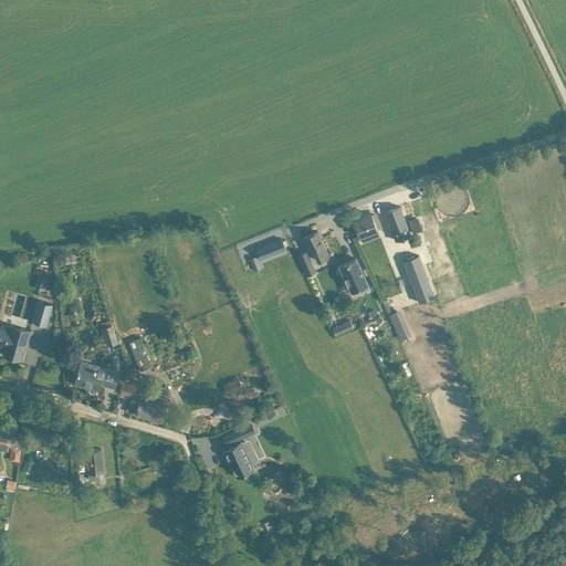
[(400,206),(385,212),(395,239),(410,233),(400,206)]
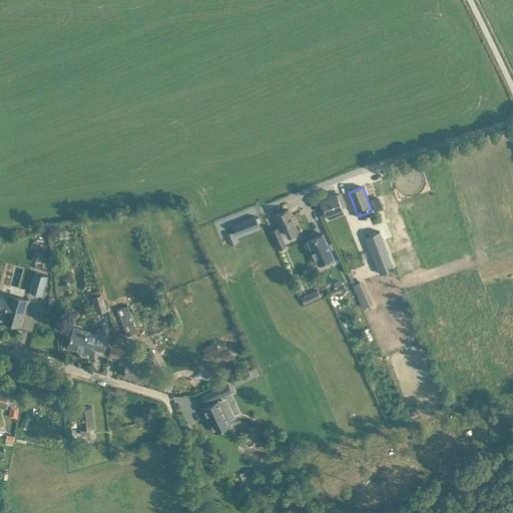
[(337,193),(321,199),(326,213),(346,205),(342,194),(338,196),(337,193)]
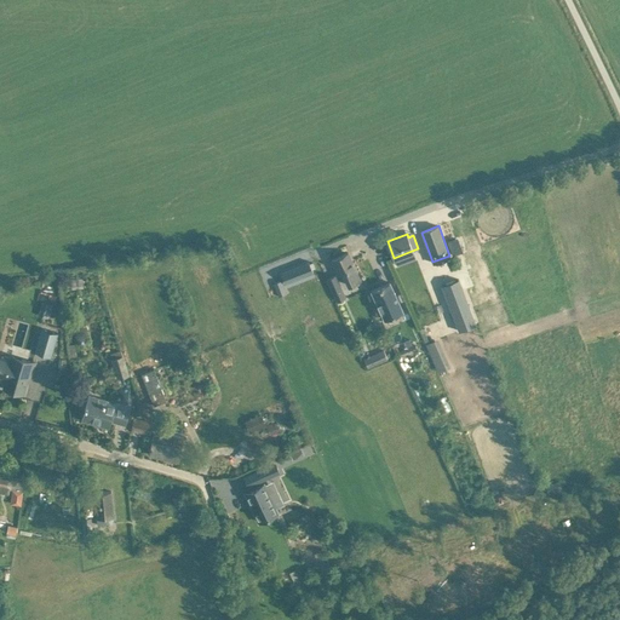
[(455,237),(448,241),(453,256),(460,252),(455,237)]
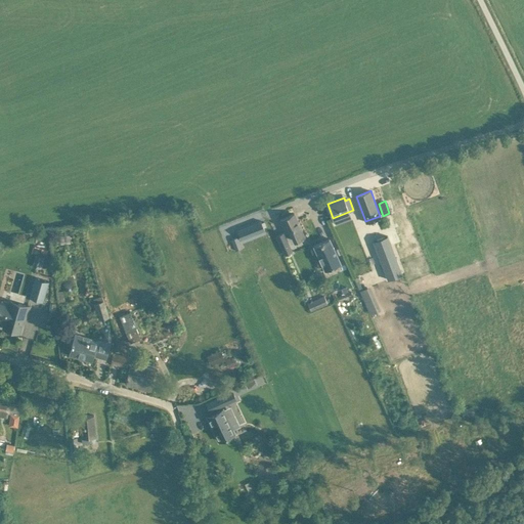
[(294,213),(280,219),(286,231),(290,229),(295,242),(304,236),(294,213)]
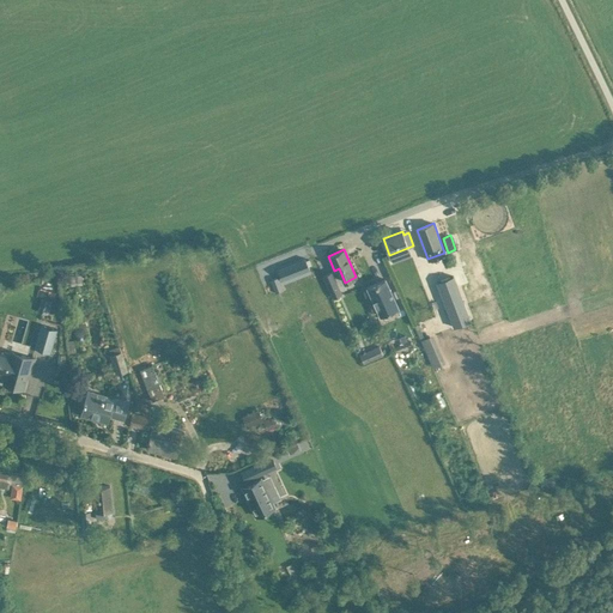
[(305,258),(284,266),(289,278),(296,275),(295,271),(308,266),(305,258)]
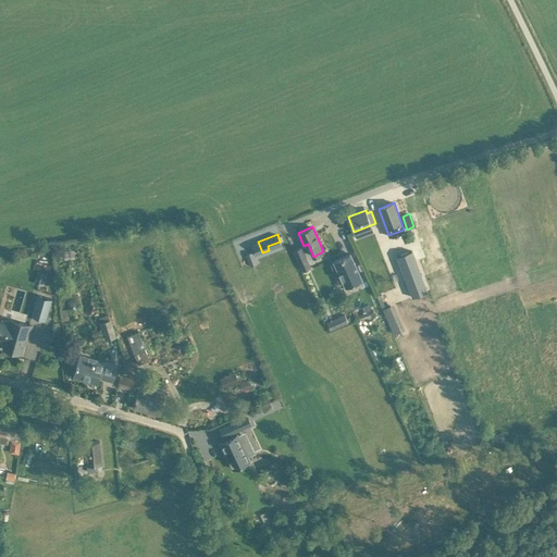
[(74,236),(59,236),(59,247),(74,246),(74,236)]
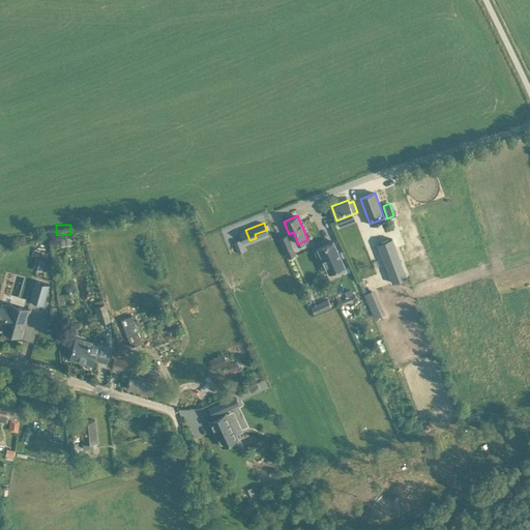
[(288,257),(295,254),(287,234),(280,237),(288,257)]
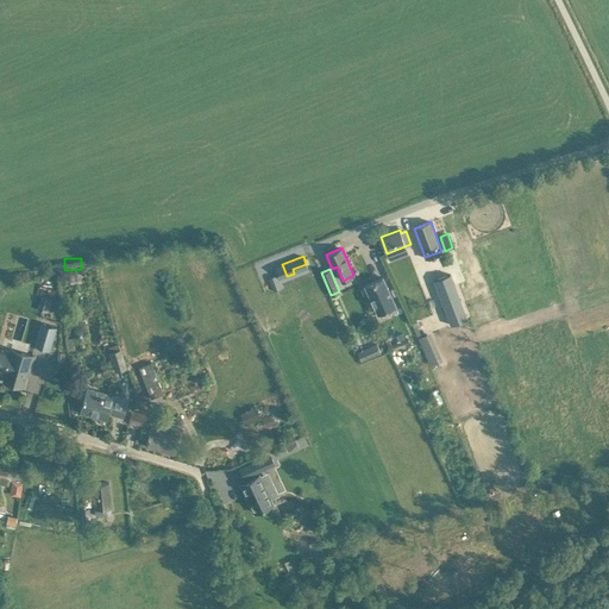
[(451,274),(434,281),(451,325),(468,319),(451,274)]
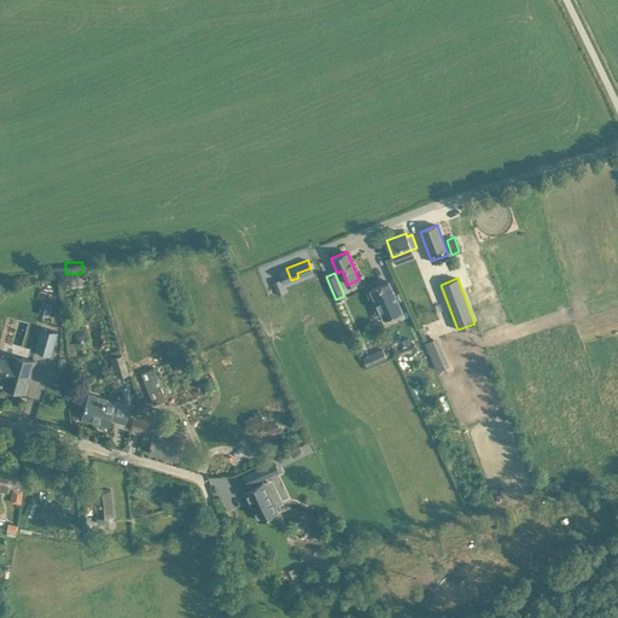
[(389,283),(373,290),(384,318),(401,310),(389,283)]
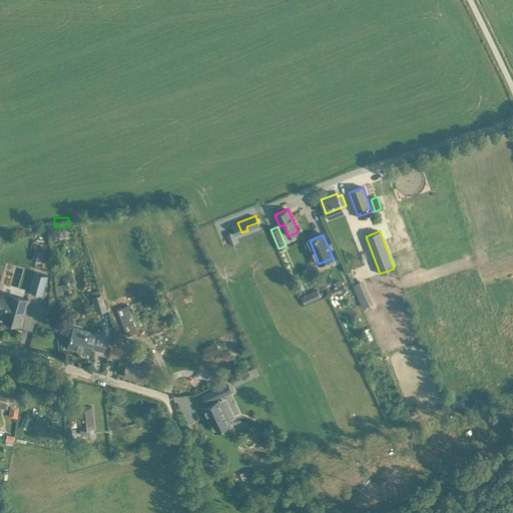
[(46,258),(49,247),(42,244),(39,255),(46,258)]
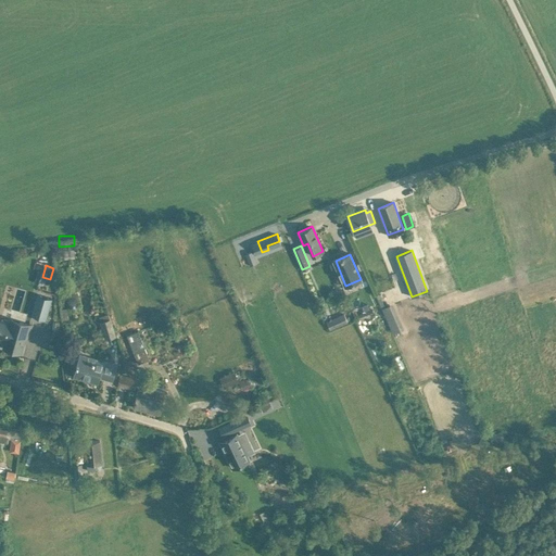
[(383,289),(384,295),(400,292),(399,286),(383,289)]
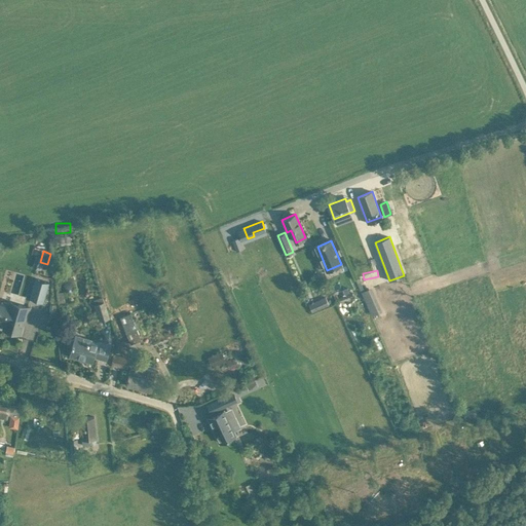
[(43,302),(49,283),(35,278),(30,298),(43,302)]
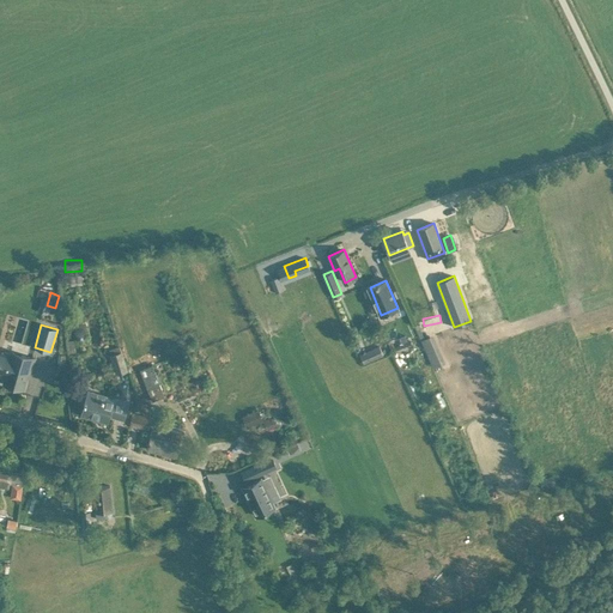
[(430,337),(423,340),(435,366),(444,363),(436,341),(432,344),(430,337)]
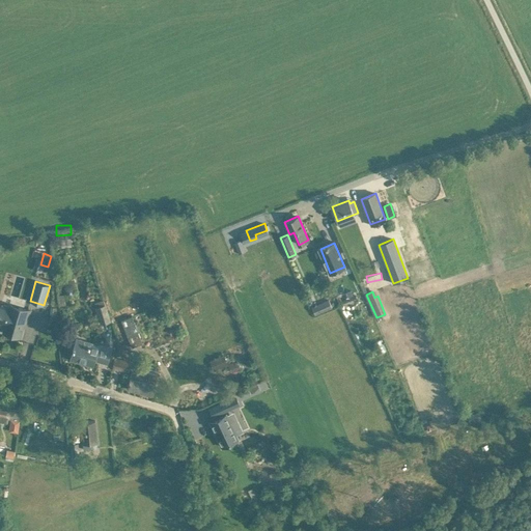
[(356,295),(341,300),(343,305),(357,299),(356,295)]
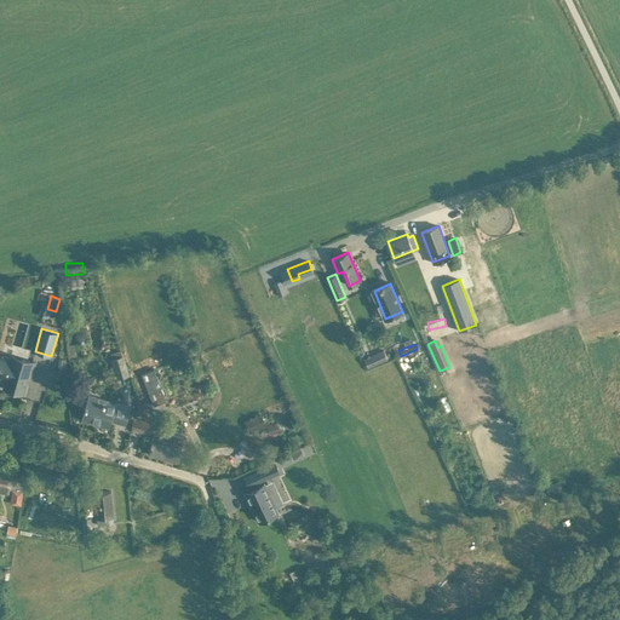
[(384,350),(363,359),(367,368),(388,359),(384,350)]
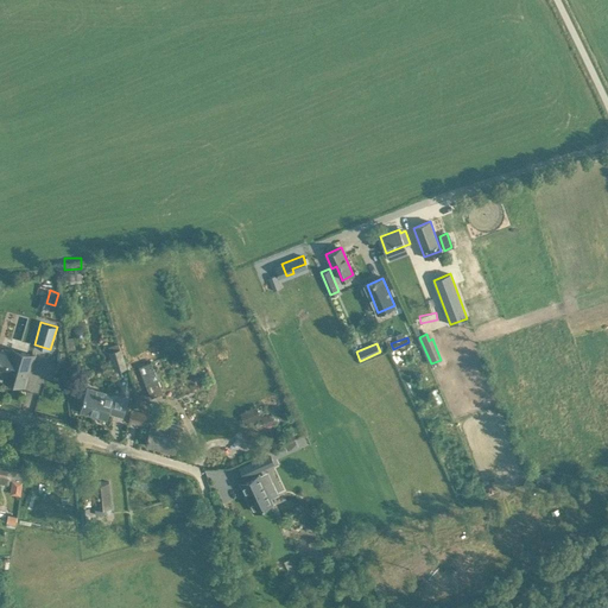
[(120,348),(108,353),(115,372),(127,369),(120,348)]
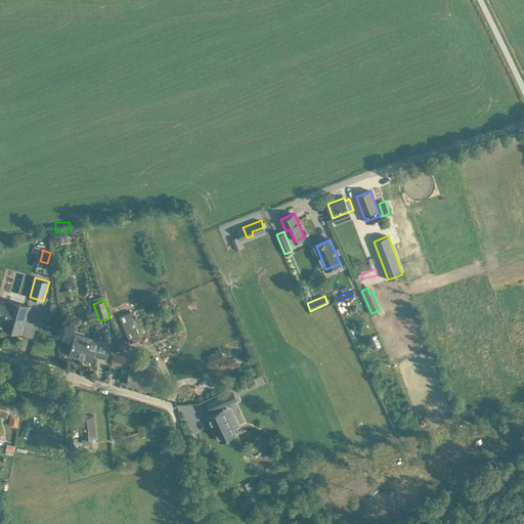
[(0,305),(0,306),(0,318),(6,320),(3,329),(19,334),(24,320),(27,321),(31,308),(19,304),(17,310),(0,305)]
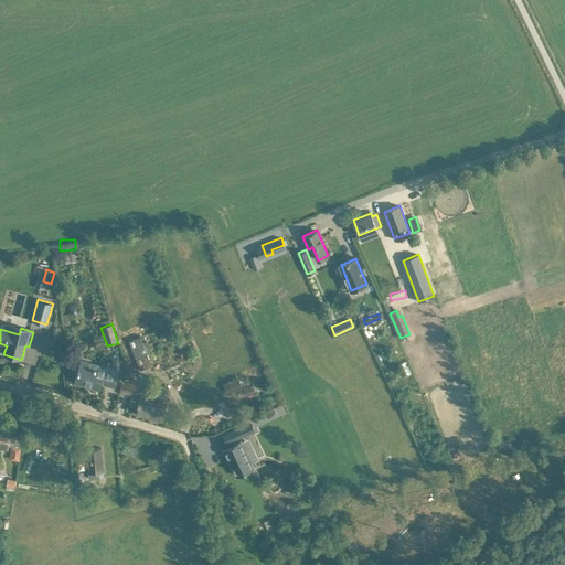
[(153,364),(141,336),(129,340),(140,369),(153,364)]
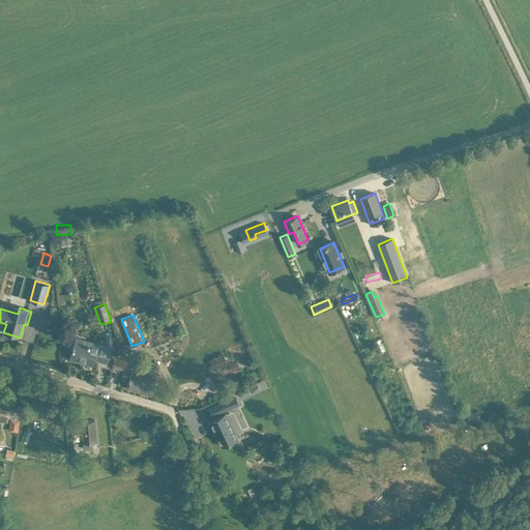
[(43,327),(33,325),(31,335),(41,337),(43,327)]
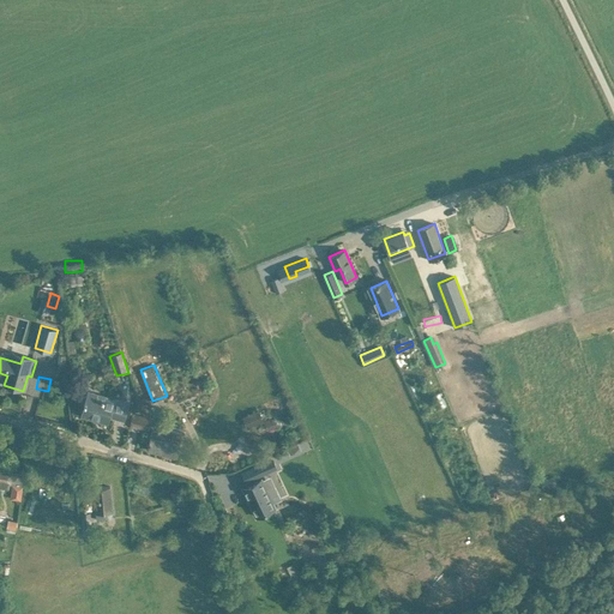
[(425,391),(427,384),(417,381),(415,390),(425,391)]
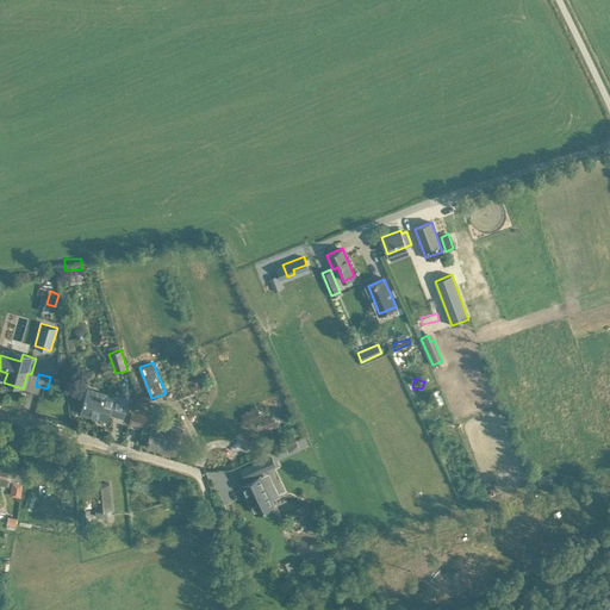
[(442,400),(449,398),(446,386),(439,388),(442,400)]
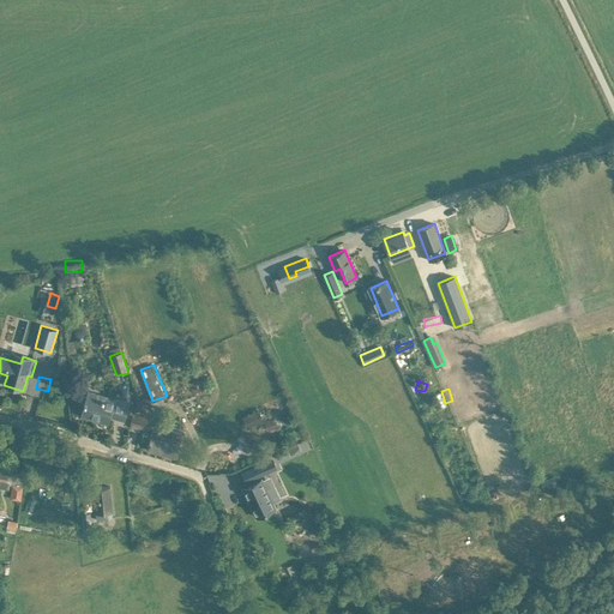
[(42,403),(43,391),(34,391),(32,403),(42,403)]
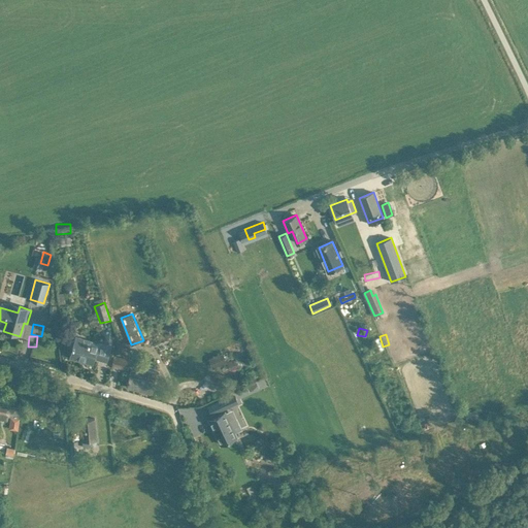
[(76,336),(73,344),(71,355),(84,359),(83,361),(92,363),(94,357),(106,360),(109,347),(76,336)]
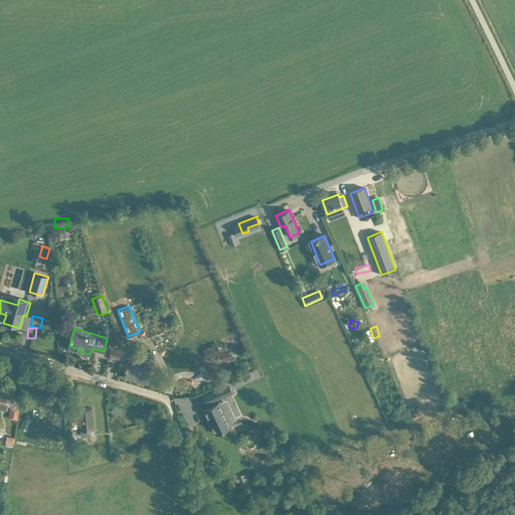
[(128,351),(111,347),(109,357),(126,361),(128,351)]
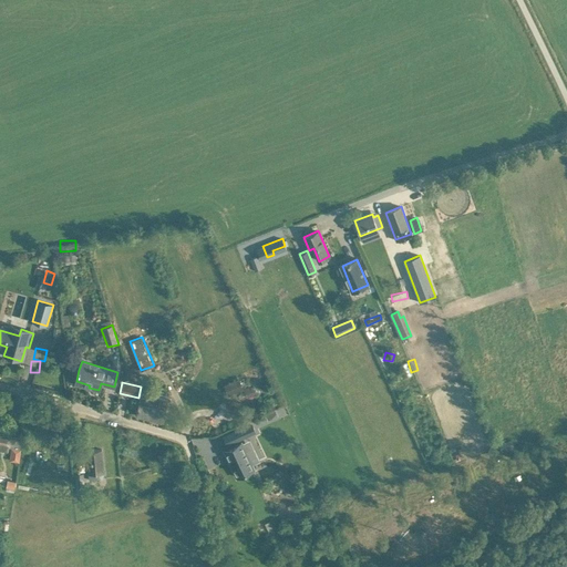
[(141,393),(138,404),(136,415),(163,421),(168,399),(141,393)]
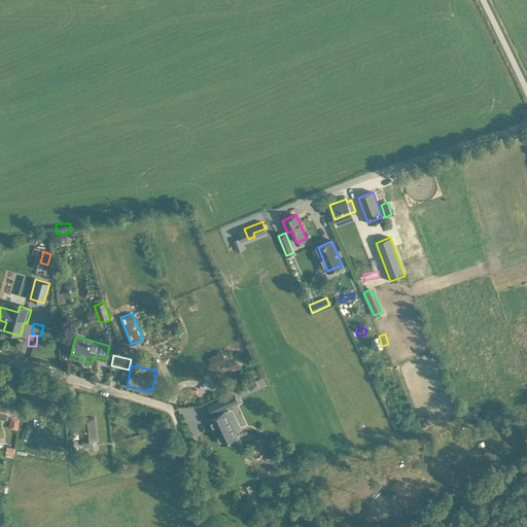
[(234,393),(218,399),(222,409),(238,402),(234,393)]
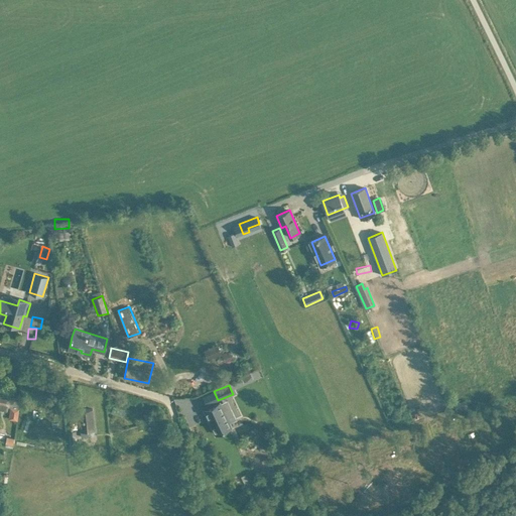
[(20,398),(8,396),(9,390),(0,388),(0,409),(6,410),(6,407),(10,407),(8,419),(17,420),(19,408),(20,398)]
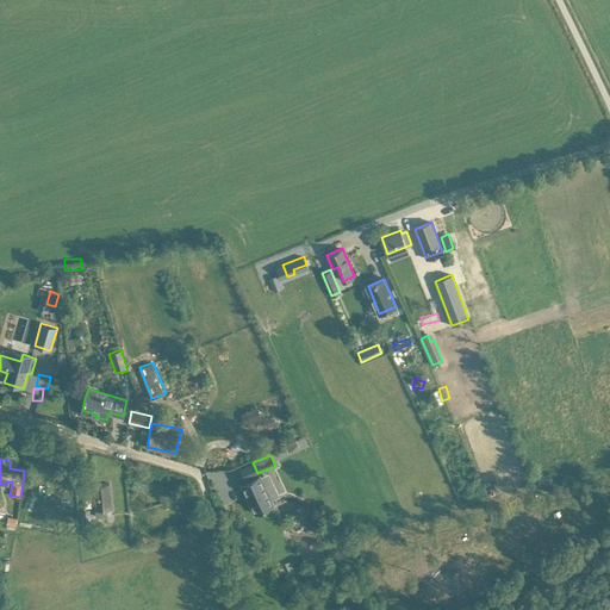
[(260,475),(241,484),(242,487),(255,514),(260,511),(274,505),(271,499),(279,495),(274,484),(266,487),(260,475)]
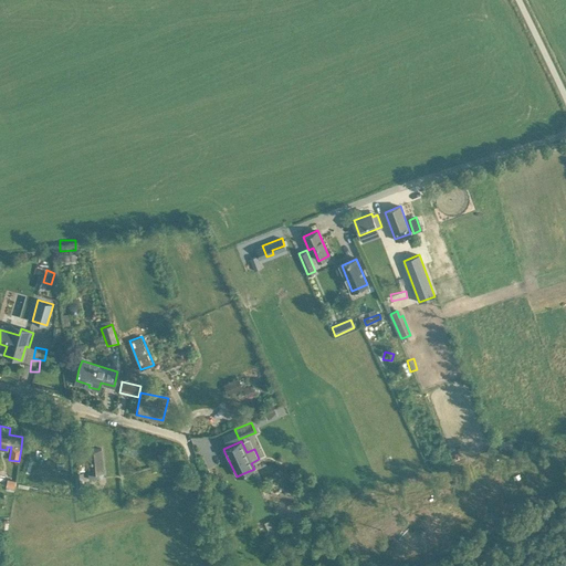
[(90,472),(91,479),(104,478),(103,470),(104,470),(101,450),(86,452),(88,468),(90,472)]
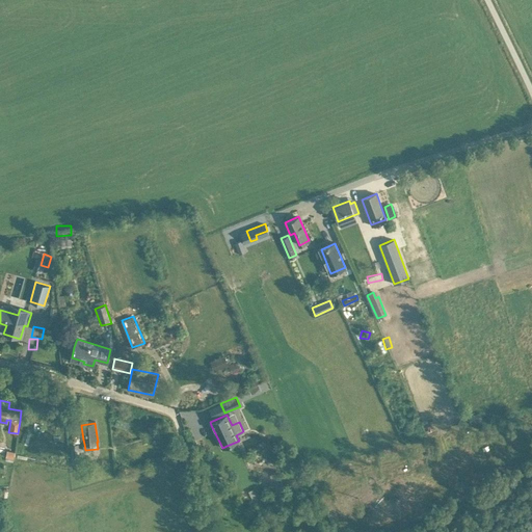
[(153,424),(148,425),(150,435),(158,433),(156,424),(153,424)]
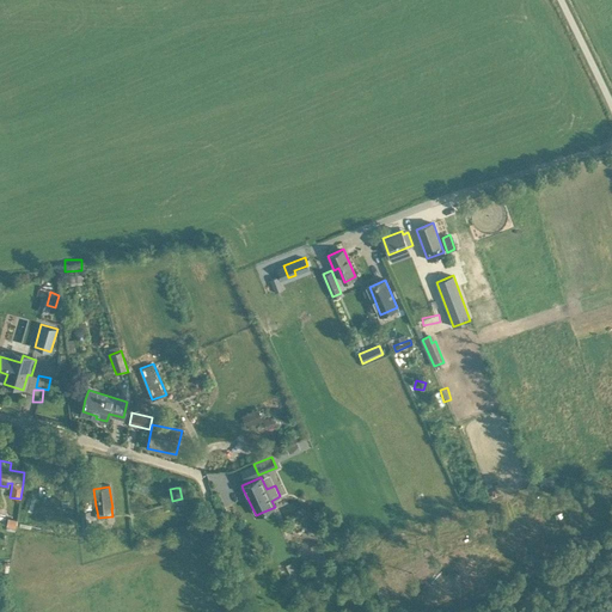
[(300,518),(305,507),(292,501),(287,512),(300,518)]
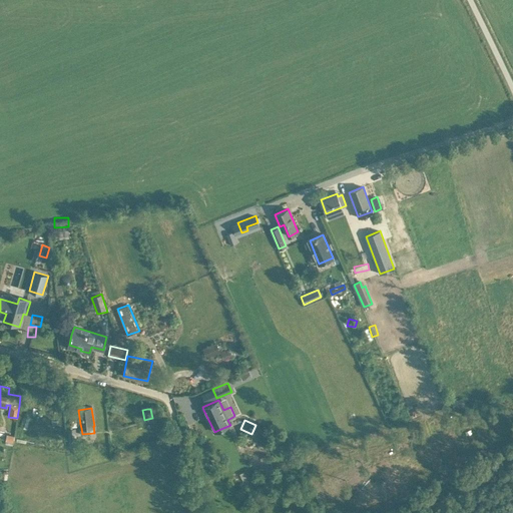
[(77,438),(69,439),(70,450),(78,450),(77,438)]
